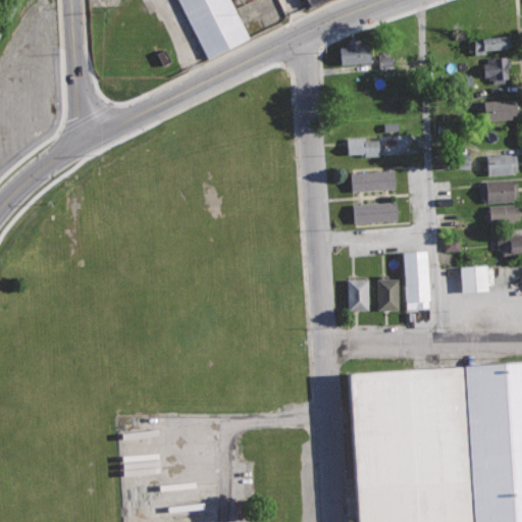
[(232,0),(179,0),(208,57),(251,37),(232,0)]
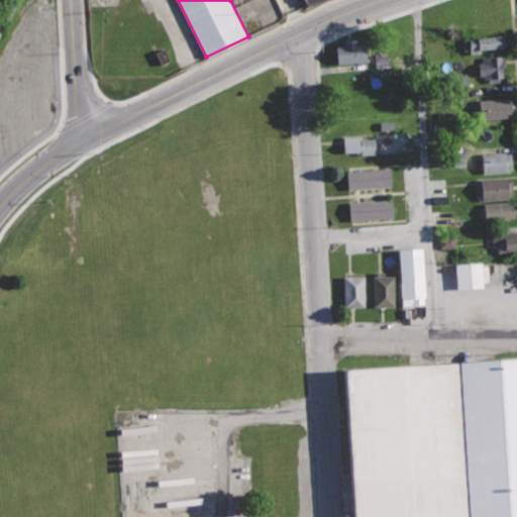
[(505,35),(462,39),(463,49),(470,49),(471,54),(481,53),(481,48),(506,45),(505,35)]
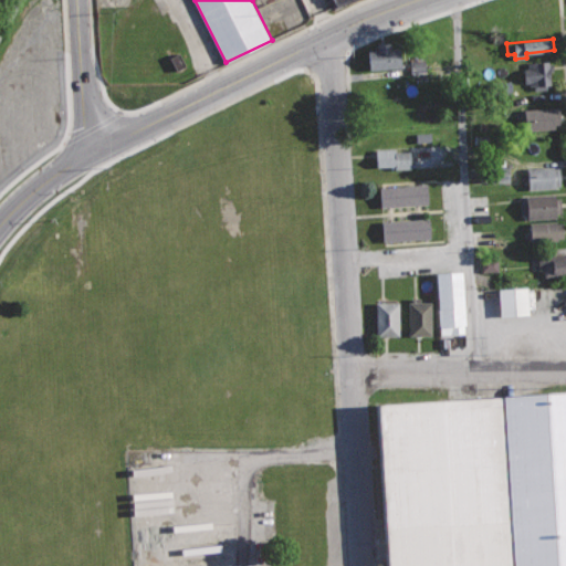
[(390,42),(376,43),(377,49),(367,50),(369,70),(400,66),(399,48),(390,48),(390,42)]
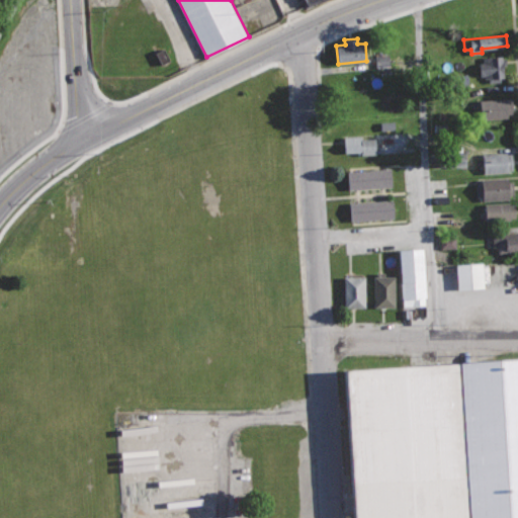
[(503,56),(483,58),(484,63),(480,63),(481,75),(485,75),(485,78),(490,77),(490,82),(501,81),(501,78),(505,77),(504,65),(507,65),(506,57),(503,57),(503,56)]
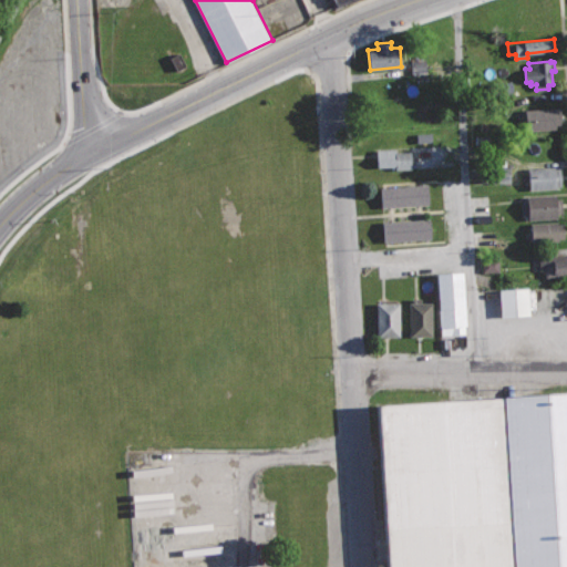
[(511,94),(509,84),(495,84),(495,94),(511,94)]
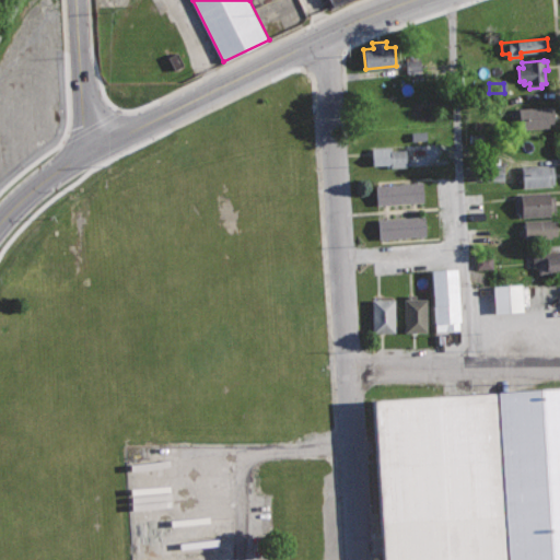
[(552,106),(518,108),(518,114),(514,114),(515,128),(548,126),(548,123),(553,123),(552,106)]
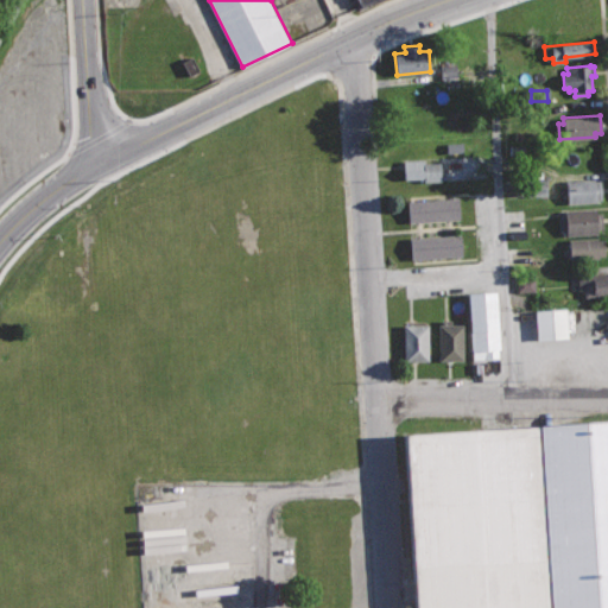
[(424,159),(403,160),(404,178),(420,177),(420,181),(441,179),(439,162),(424,163),(424,159)]
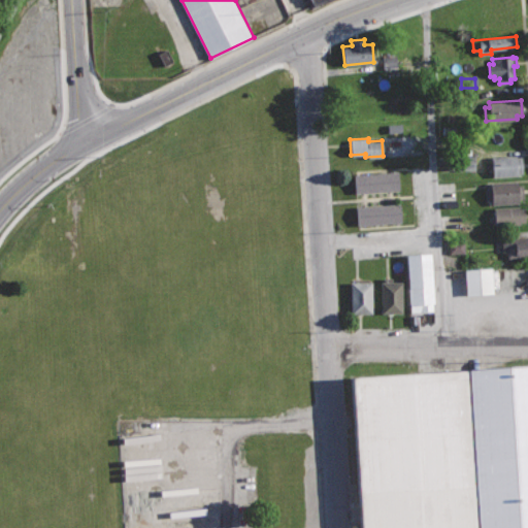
[(517,154),(491,156),(493,175),(522,173),(521,156),(517,156),(517,154)]
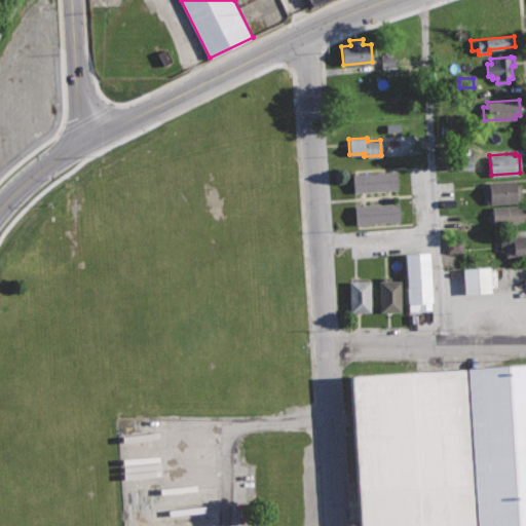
[(471,155),(455,155),(455,171),(471,171),(471,155)]
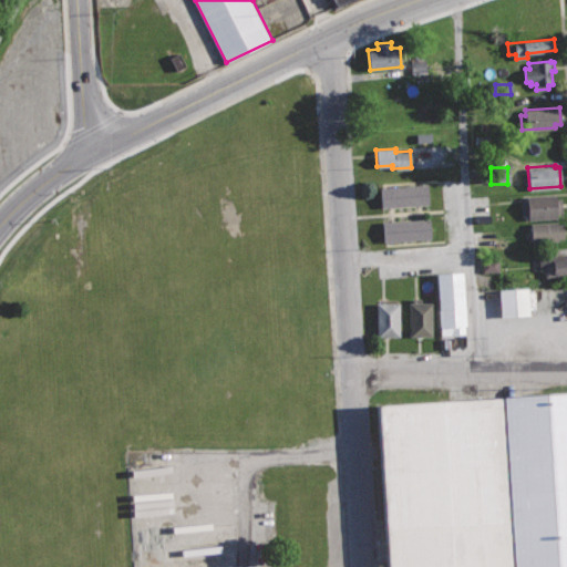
[(429,183),(380,186),(381,207),(430,204),(429,183)]
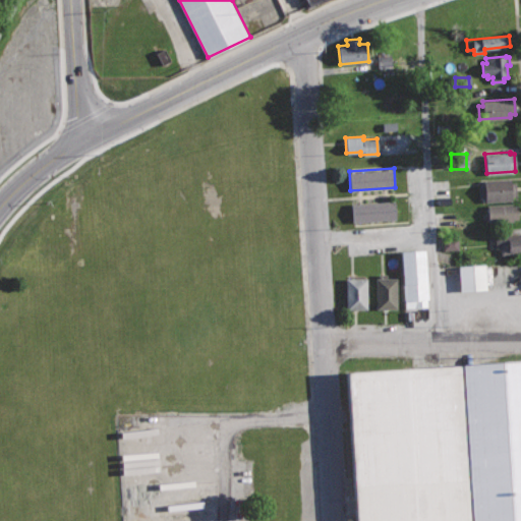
[(511,177),(484,180),(484,185),(480,185),(482,201),(512,199),(512,195),(516,195),(515,182),(511,182),(511,177)]
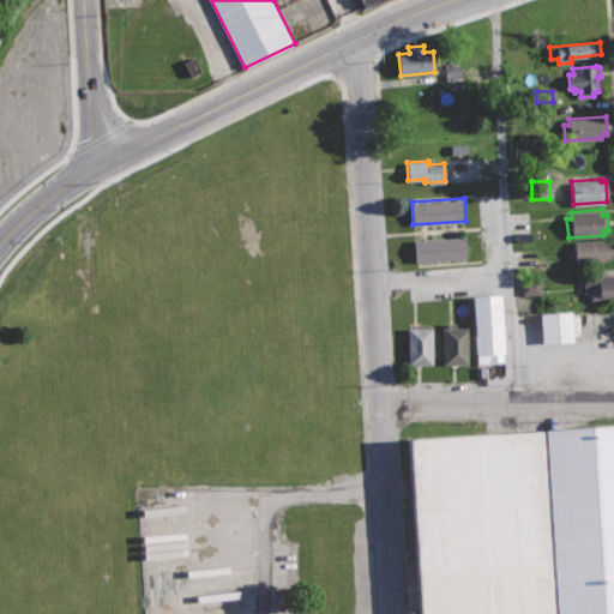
[(467,236),(414,239),(415,262),(468,258),(467,236)]
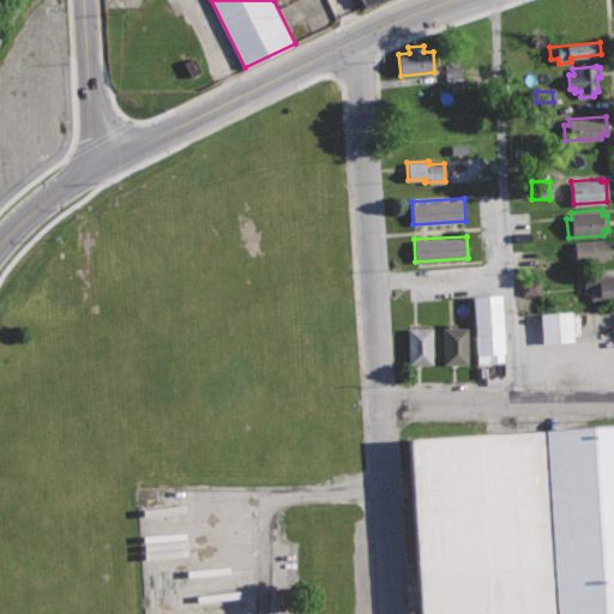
[(605,239),(575,241),(576,262),(605,259),(605,257),(611,257),(609,241),(605,241),(605,239)]
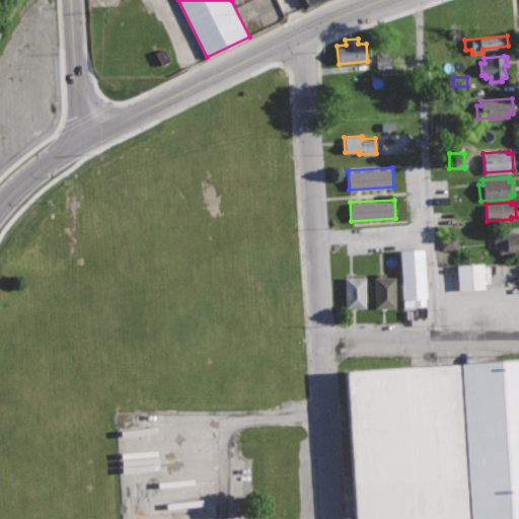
[(518,232),(492,235),(493,248),(498,247),(499,254),(515,253),(515,250),(518,249),(518,232)]
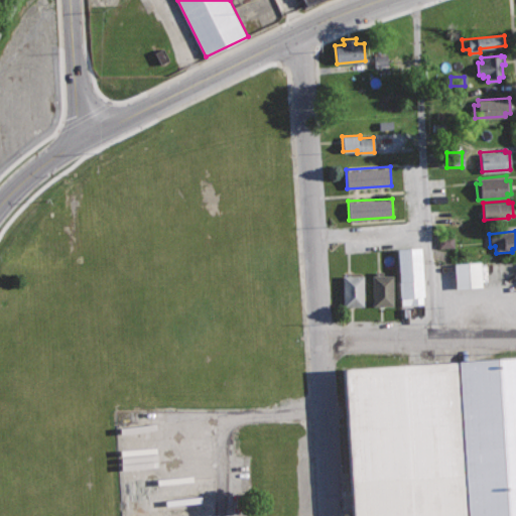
[(453,248),(453,236),(436,237),(436,249),(453,248)]
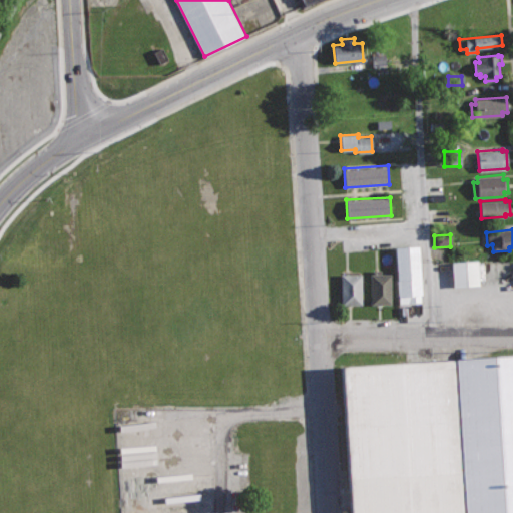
[(419,244),(394,246),(399,304),(424,302),(419,244)]
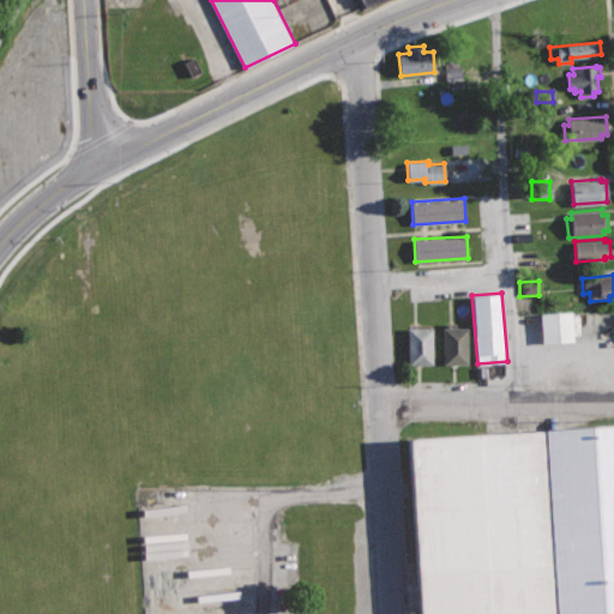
[(572,311),(540,312),(541,342),(573,341),(572,311)]
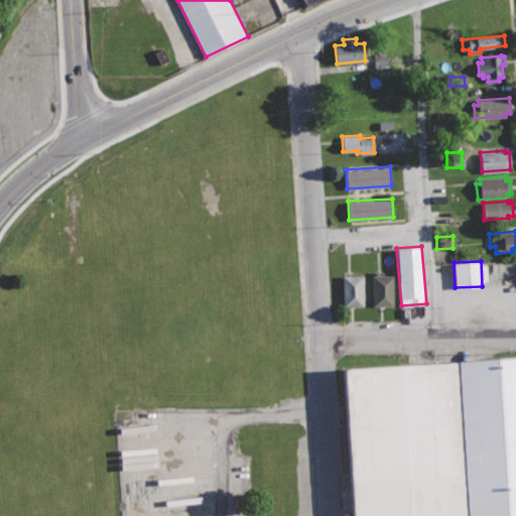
[(393,275),(383,275),(383,271),(373,271),(373,304),(393,304),(393,275)]
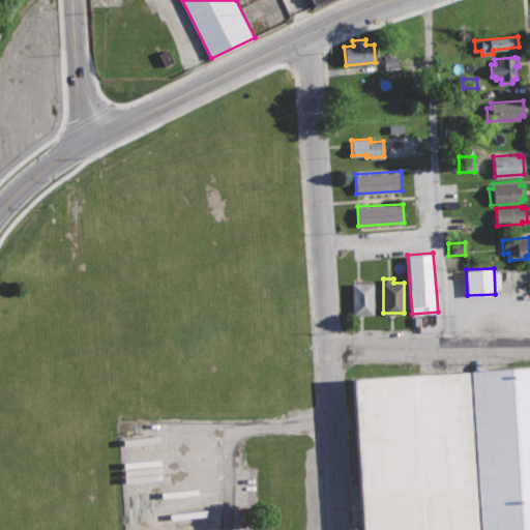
[(373,282),(353,283),(353,314),(373,314),(373,282)]
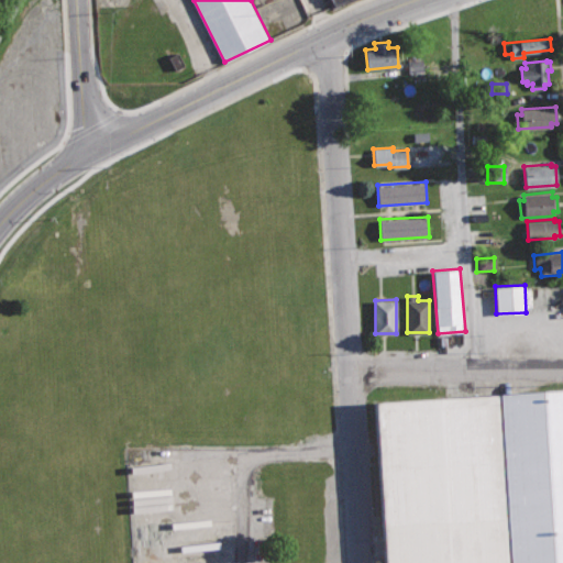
[(562,562),(562,387),(370,400),(381,562),(562,562)]
